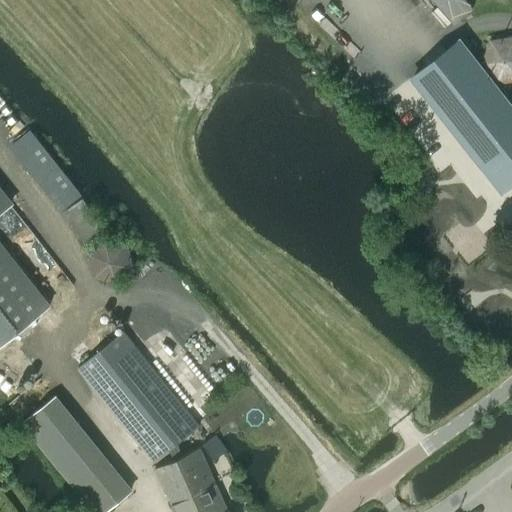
[(465,0),(435,0),(456,23),(472,8),(465,0)]
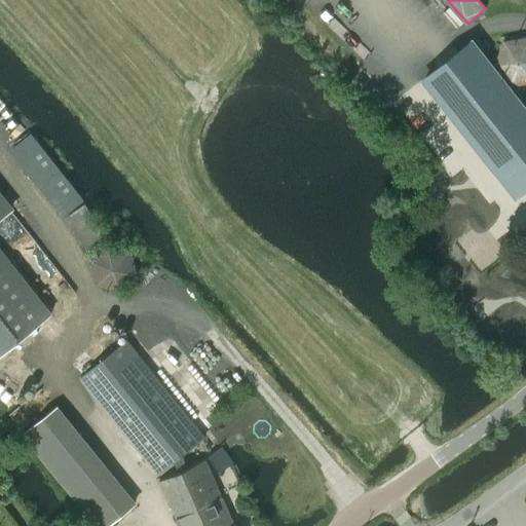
[(525,36),(502,41),(493,66),(510,86),(525,82),(525,36)]
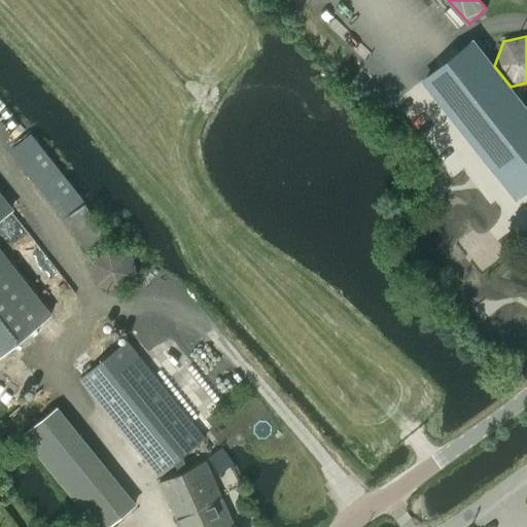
[(526,110),(472,42),(425,79),(517,195),(526,186),(526,110)]
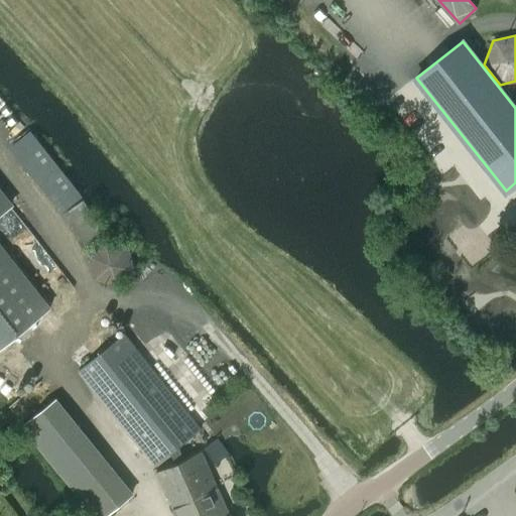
[(0,186),(0,348),(51,306),(0,241),(0,215),(14,205),(0,186)]
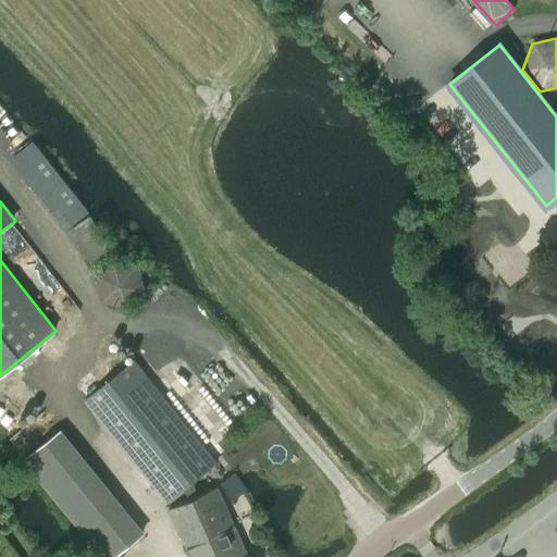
[(90,214),(70,227),(96,269),(115,256),(90,214)]
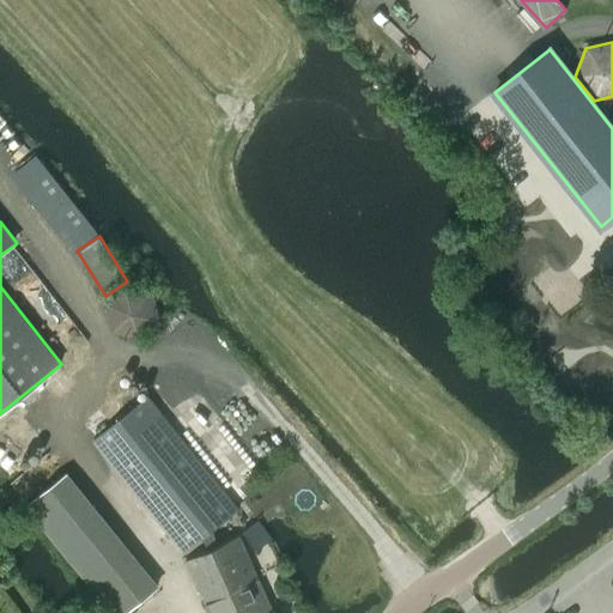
[(159,319),(152,293),(127,284),(105,303),(111,331),(139,338),(159,319)]
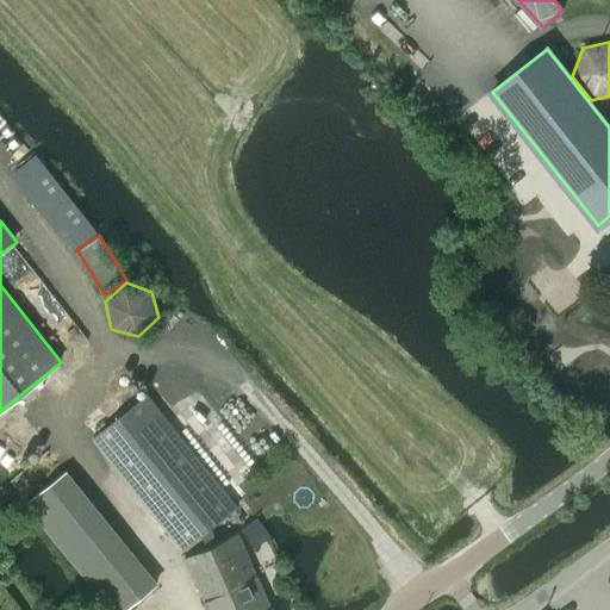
[(184,551),(203,535),(207,547),(185,558),(209,609),(271,609),(275,609),(274,607),(273,608),(237,533),(217,542),(211,528),(238,506),(148,392),(92,436),(184,551)]
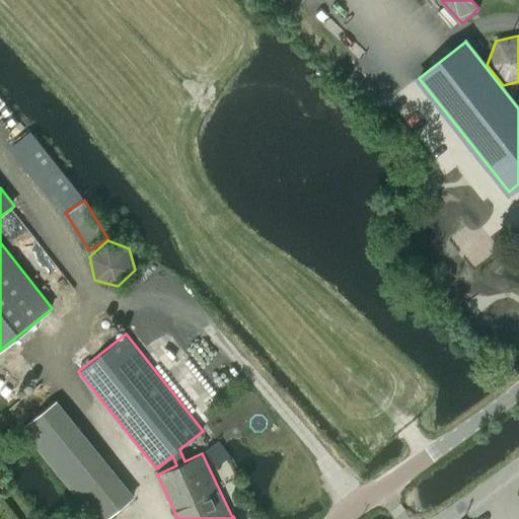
[(106,518),(135,499),(58,401),(21,431),(91,518),(106,518)]
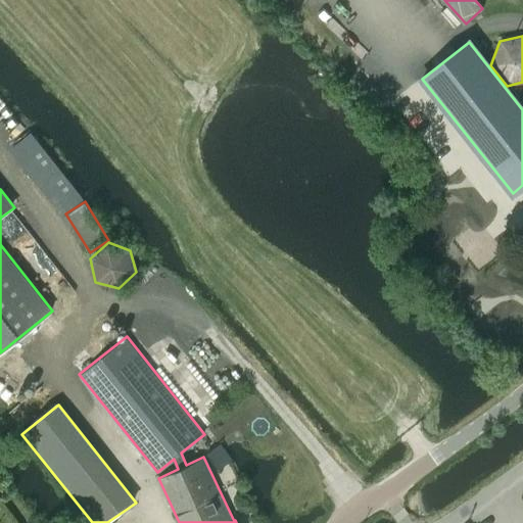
[(233,461),(221,444),(207,454),(220,470),(233,461)]
